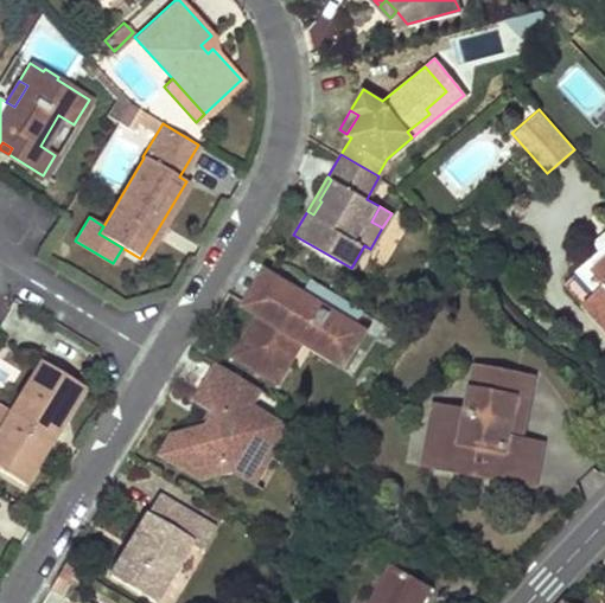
[(604,248),(578,274),(596,294),(596,293),(604,284),(590,269),(604,255),(604,248)]
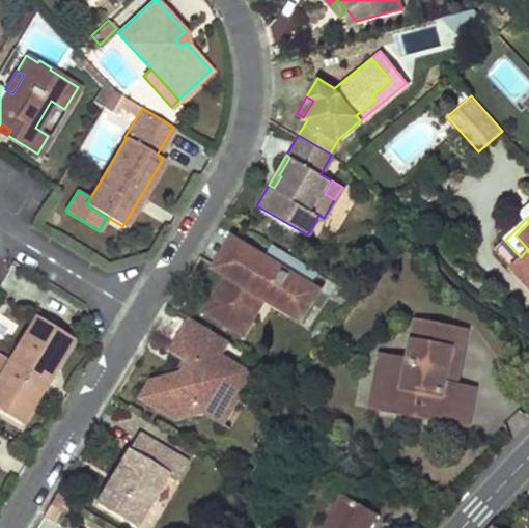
[(528,223),(516,235),(528,249),(521,256),(521,257),(509,267),(528,288),(528,223)]
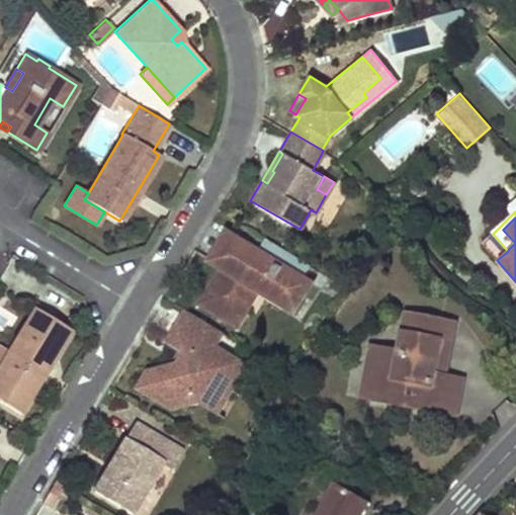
[(264,238),(258,247),(310,279),(316,270),(264,238)]
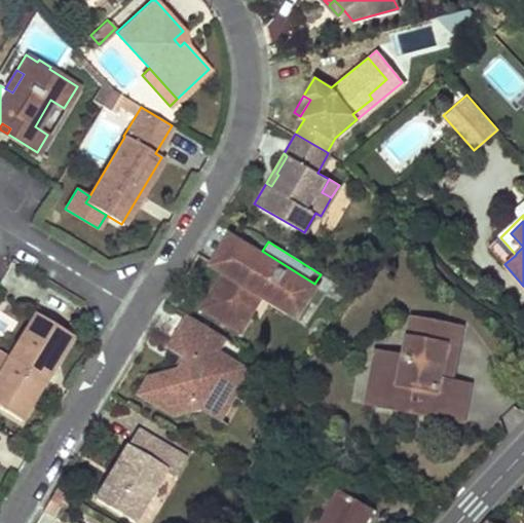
[(225,270),(203,306),(226,319),(229,313),(241,321),(250,307),(241,302),(251,287),(259,292),(282,305),(285,299),(300,308),(312,288),(268,260),(264,266),(252,258),(226,243),(213,263),(225,270)]
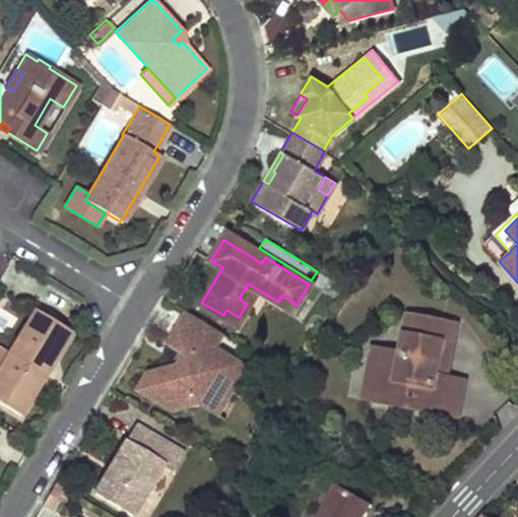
[(253,250),(249,255),(261,263),(265,257),(253,250)]
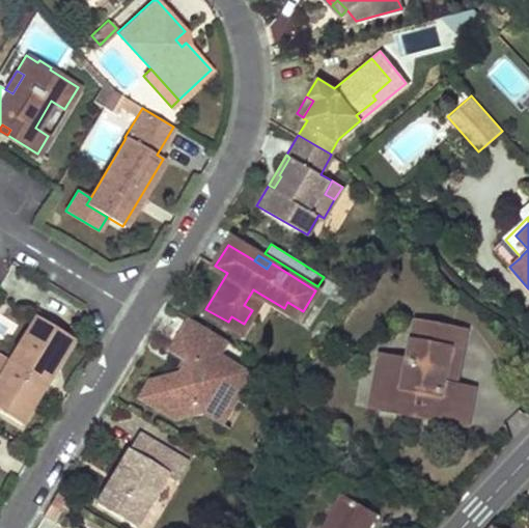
[(261,295),(253,289),(244,305),(252,310),(261,295)]
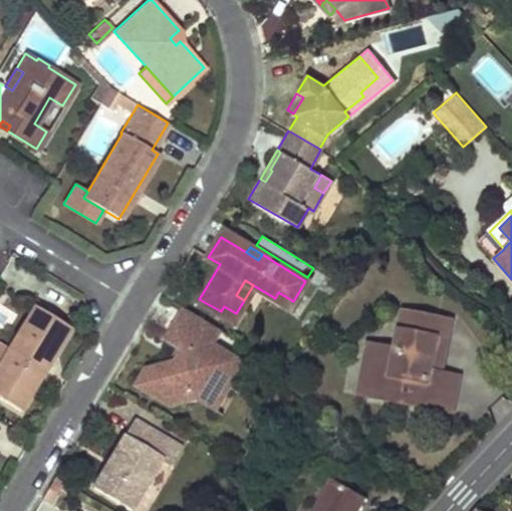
[(0,397),(19,409),(69,326),(32,304),(6,347),(0,343),(0,397)]
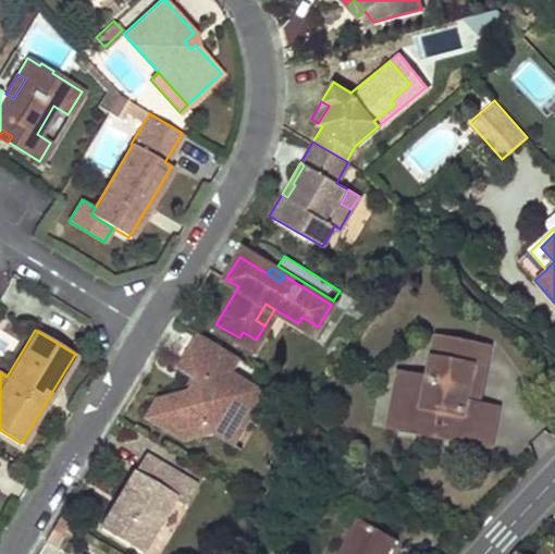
[(251,404),(260,390),(231,371),(239,357),(197,332),(176,368),(196,380),(190,391),(188,390),(157,397),(145,418),(183,441),(212,433),(211,427),(233,420),(230,409),(251,404)]
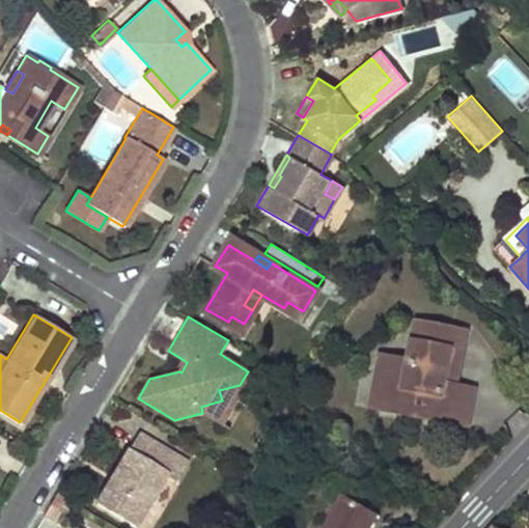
[(244,324),(231,316),(228,322),(241,330),(244,324)]
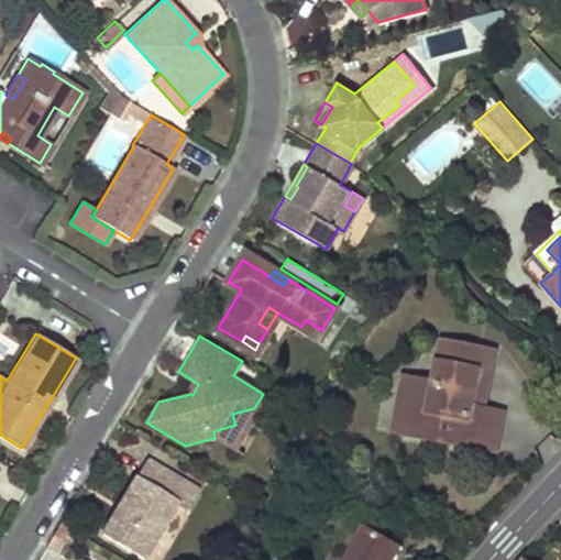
[(415,377),(405,432),(494,449),(502,410),(482,406),(470,404),(475,380),(486,383),(493,349),(441,340),(433,381),(415,377)]
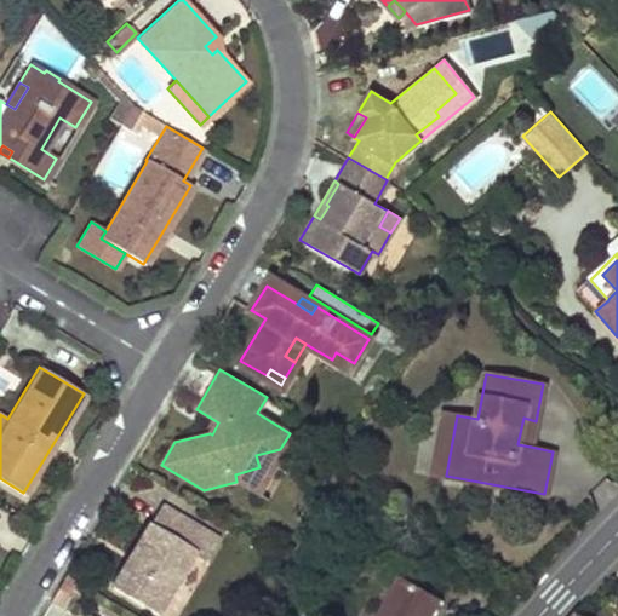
[(457,415),(442,413),(431,473),(446,476),(457,415)]
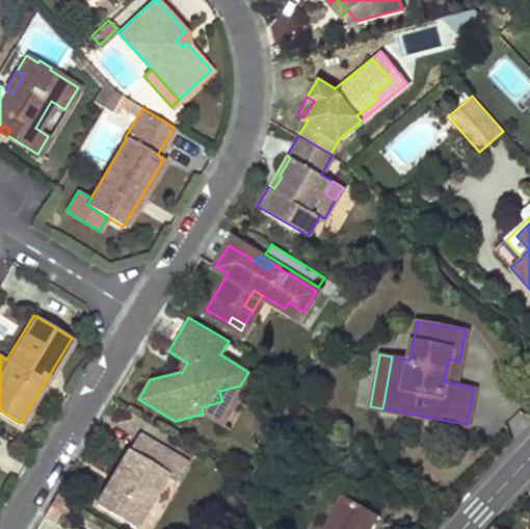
[(459,362),(449,359),(444,381),(455,384),(459,362)]
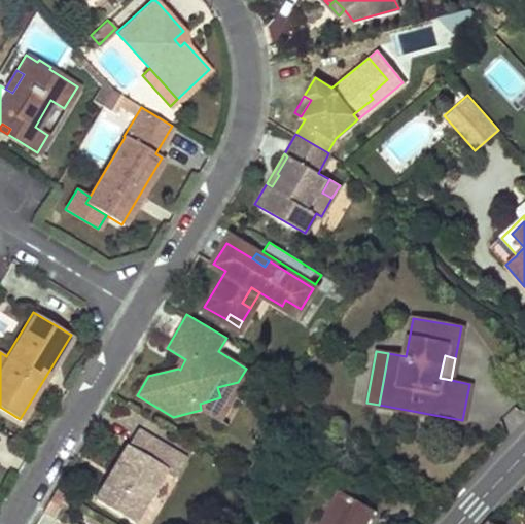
[(201,410),(220,421),(250,371),(246,369),(238,382),(217,387),(220,397),(200,404),(201,410)]
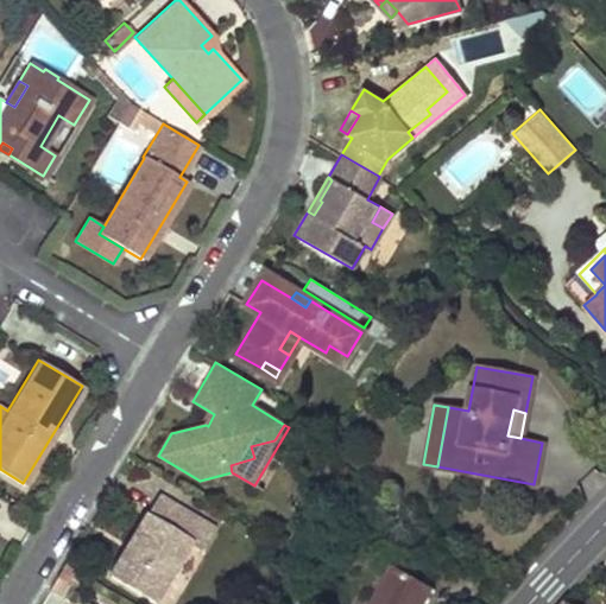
[(157,494),(108,574),(153,602),(189,540),(201,520),(157,494)]
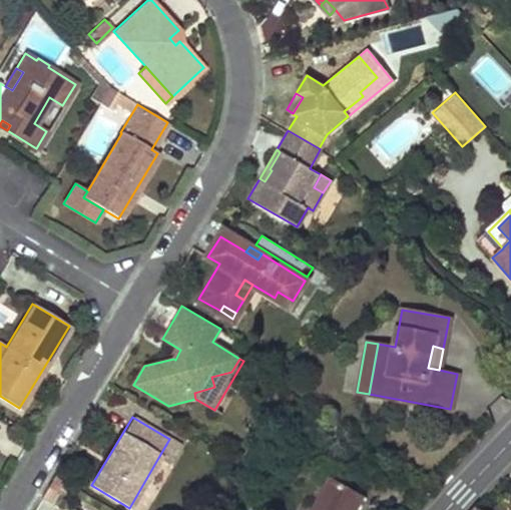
[(180,446),(169,439),(159,456),(170,463),(180,446)]
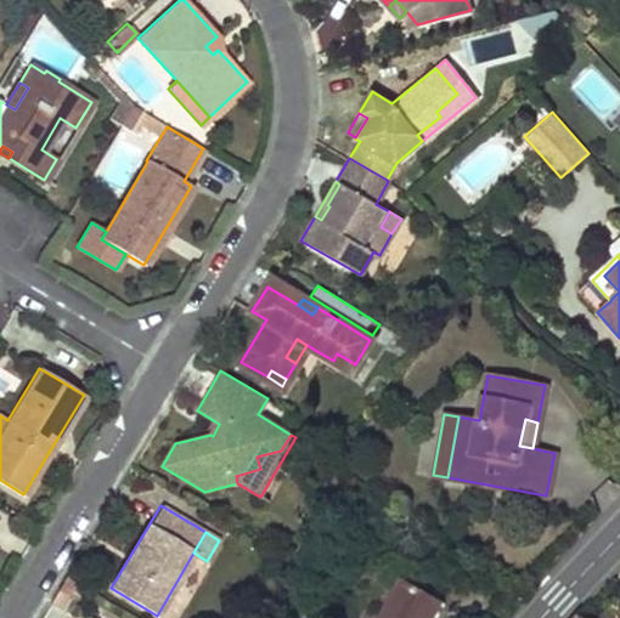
[(66,573),(56,588),(67,594),(77,579),(66,573)]
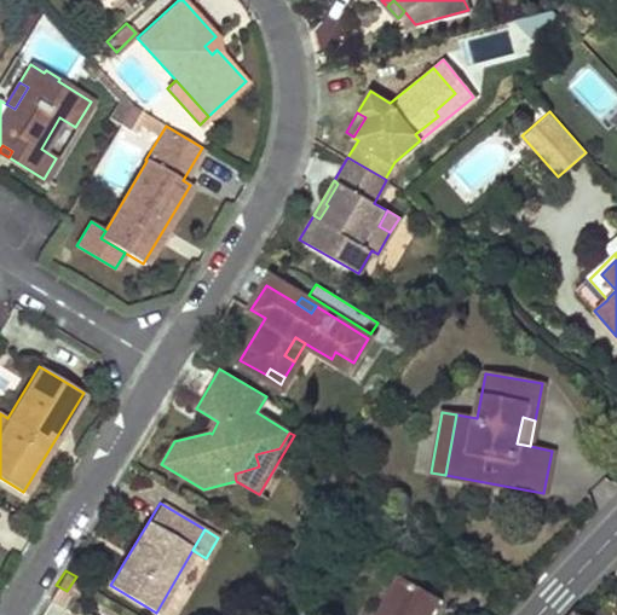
[(399,575),(376,614),(431,614),(440,598),(399,575)]
